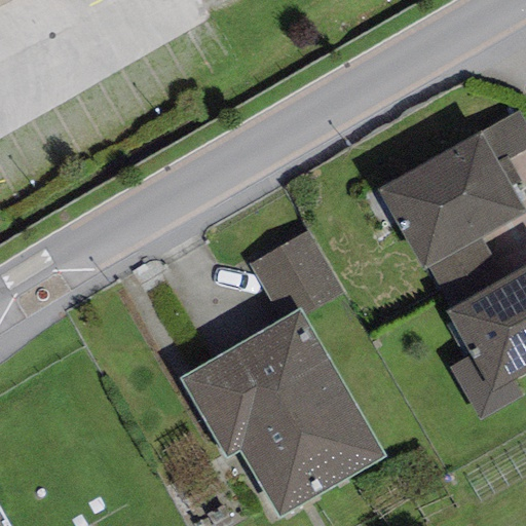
[(525,125),(518,111),(478,134),(495,163),(505,157),(506,160),(525,149),(525,125)]
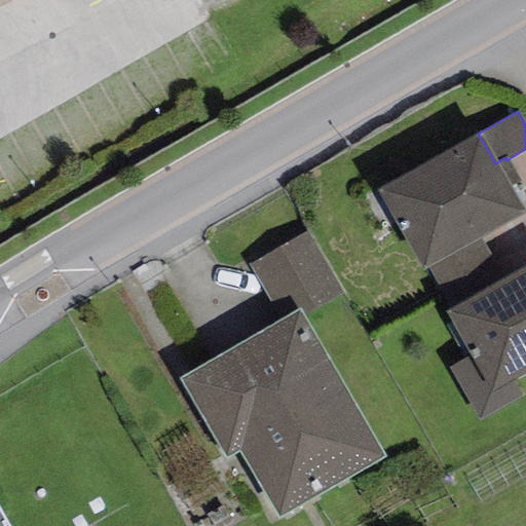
[(495,163),(478,134),(376,191),(423,271),(427,268),(480,238),(524,212),(510,187),(495,163)]
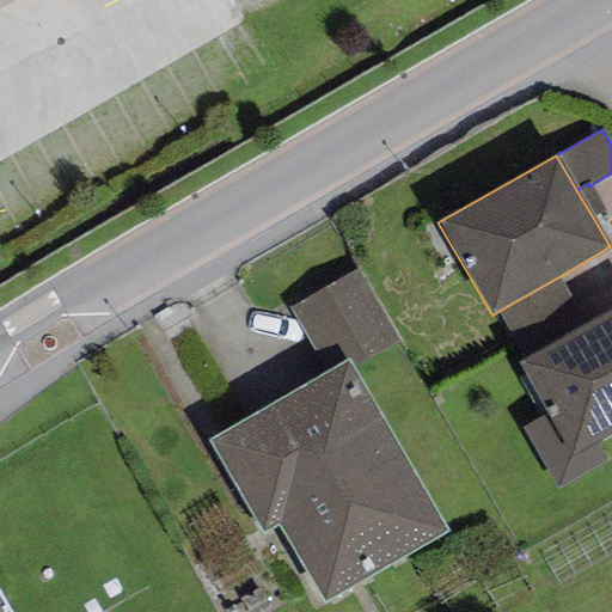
[(588,183),(576,190),(593,218),(604,210),(589,187),(588,183)]
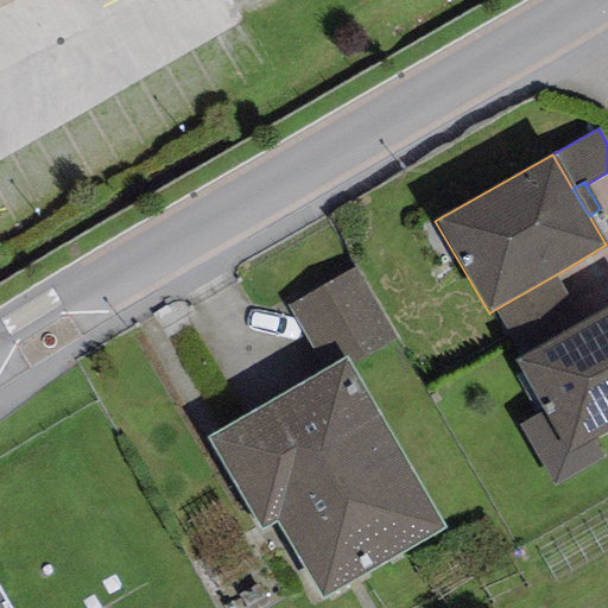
[(355,267),(286,306),(322,371),(346,358),(350,366),(397,340),(355,267)]
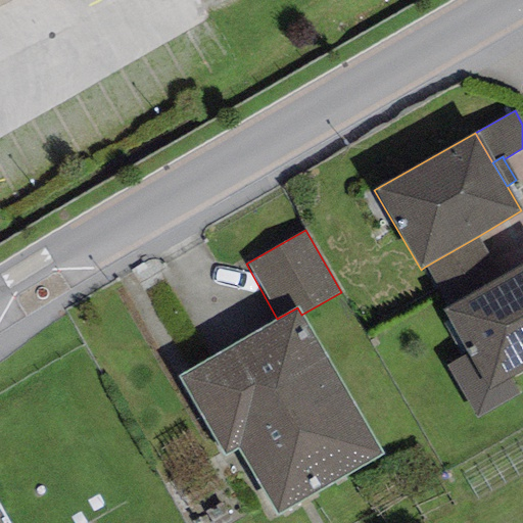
[(501,278),(477,237),(425,267),(448,307),(501,278)]
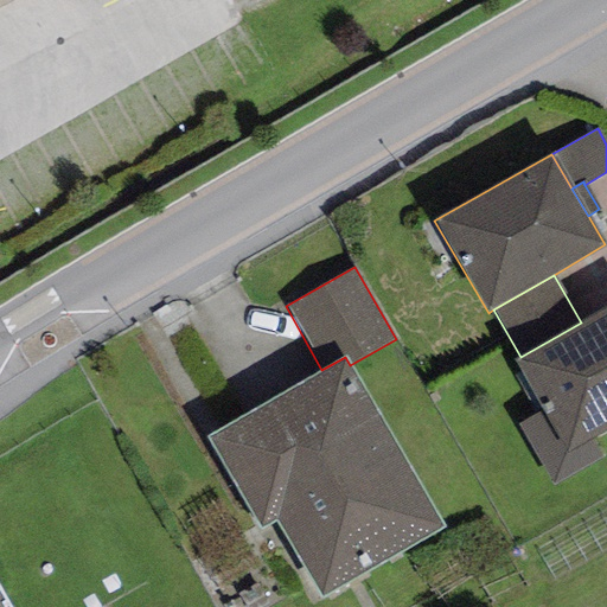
[(513,360),(541,411),(516,426),(551,487),(604,458),(592,438),(606,429),(606,308),(581,323),(521,357),(513,360)]
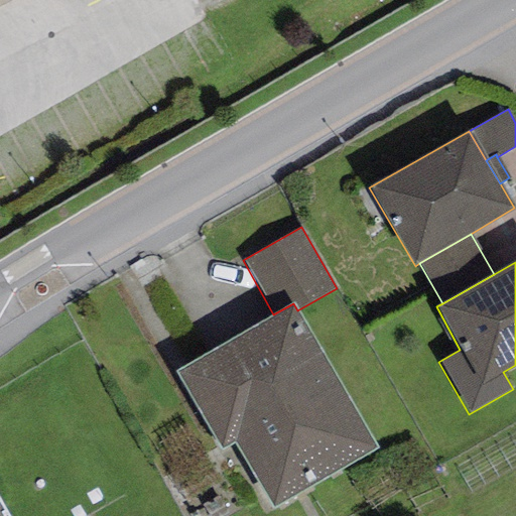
[(273,314),(174,373),(221,450),(233,443),(272,509),(378,447),(297,310),(293,303),(273,314)]
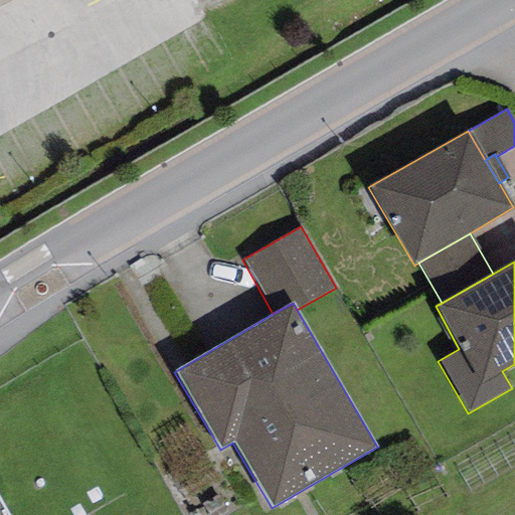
[(0,514),(15,514),(0,487),(0,514)]
